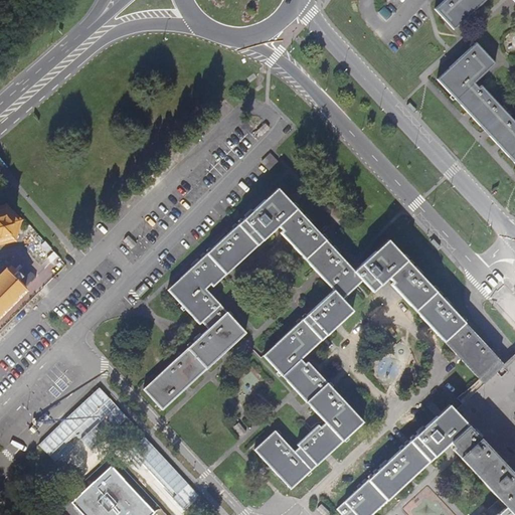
[(455,30),(470,16),(486,0),(513,0),(514,2),(514,0),(445,0),(436,9),(455,30)]
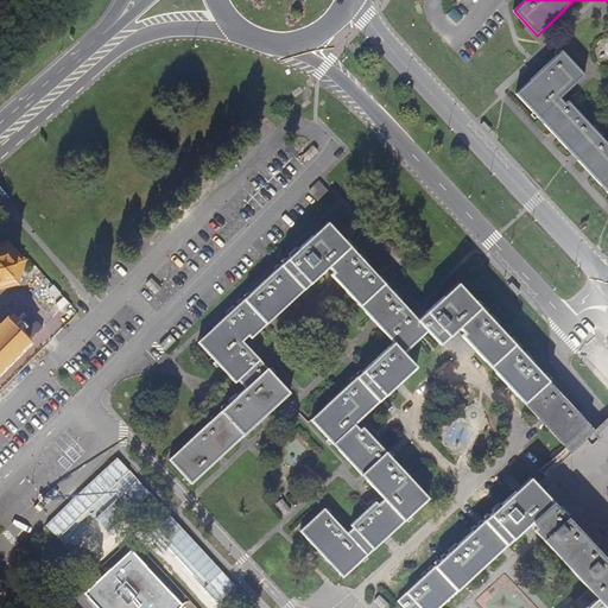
[(607,191),(607,144),(569,102),(565,103),(561,99),(584,75),(563,51),(517,94),(553,133),(593,176),(607,191)]
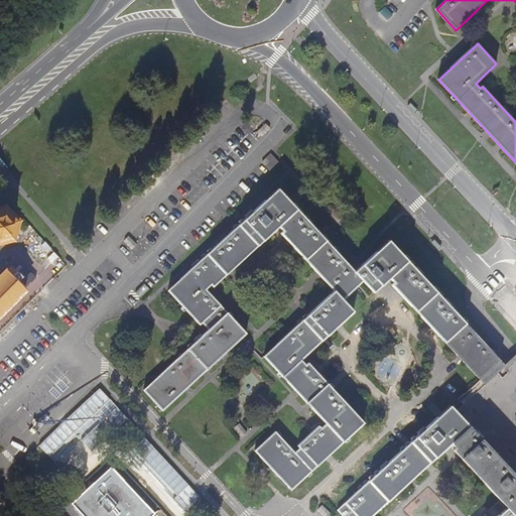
[(409,103),(406,106),(413,113),(416,111),(409,103)]
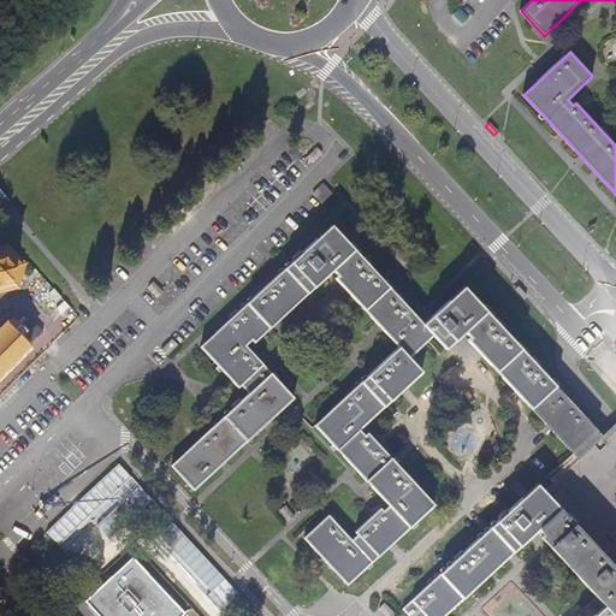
[(323,203),(333,193),(325,184),(313,195),(323,203)]
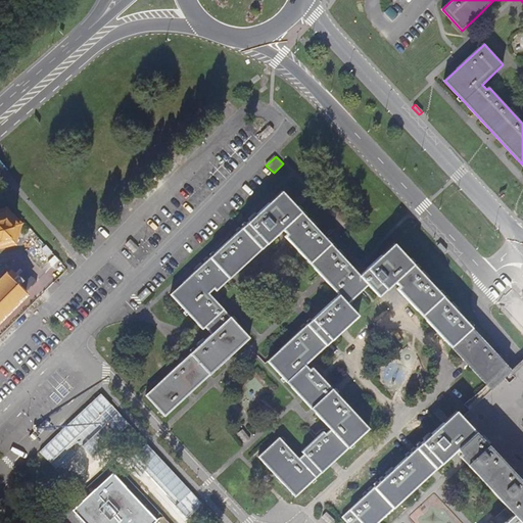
[(158,384),(146,395),(165,417),(187,397),(192,392),(207,377),(224,363),(229,358),(249,338),(228,314),(209,293),(215,289),(217,291),(233,276),(243,267),(245,265),(248,262),(259,251),(276,237),(283,230),(288,235),(285,237),(291,243),(298,250),(305,258),(307,262),(310,264),(322,277),(324,279),(327,282),(339,295),(311,322),(280,349),(272,358),(268,362),(269,363),(299,395),(301,397),(304,400),(315,412),(324,422),(331,430),(326,434),(324,432),(318,437),(302,452),(304,455),(299,460),(280,438),(272,446),(258,458),(271,471),(291,492),(296,497),(330,466),(333,463),(336,460),(369,429),(335,392),(313,368),(311,370),(305,366),(314,358),(330,343),(345,328),(360,316),(348,303),(369,285),(379,297),(383,293),(387,290),(395,282),(399,287),(397,289),(411,303),(435,330),(442,337),(465,362),(470,367),(486,385),(491,390),(513,371),(394,243),(390,248),(368,269),(364,272),(361,275),(360,276),(352,268),(331,244),(294,204),(282,192),(240,231),(214,255),(210,257),(171,294),(182,306),(183,307),(203,330),(205,328),(208,331),(211,334),(206,340),(189,355),(158,384)]
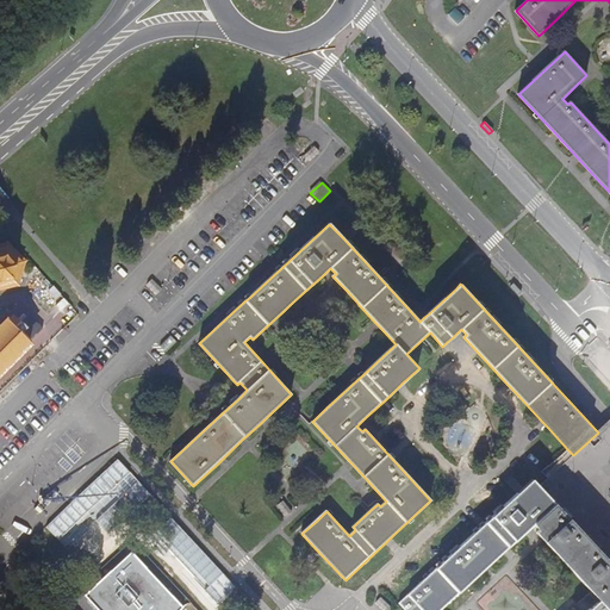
[(0,246),(0,291),(20,285),(29,261),(8,242),(0,246)]
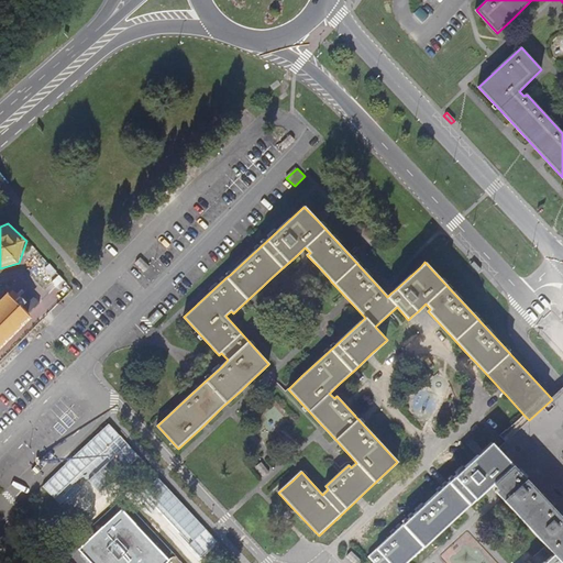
[(477,272),(481,269),(473,262),(470,264),(477,272)]
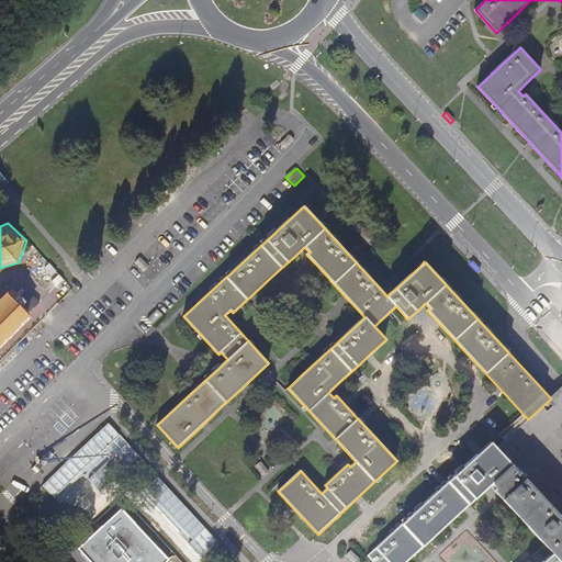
[(0,341),(40,303),(25,290),(19,296),(13,302),(8,295),(0,302),(0,341)]
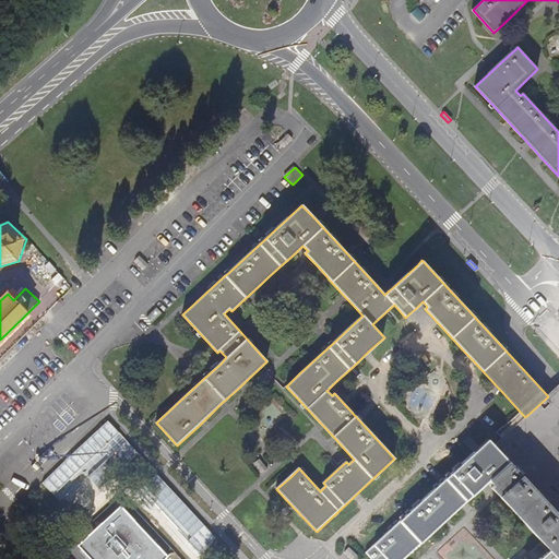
[(13,288),(8,294),(13,300),(19,295),(13,288)]
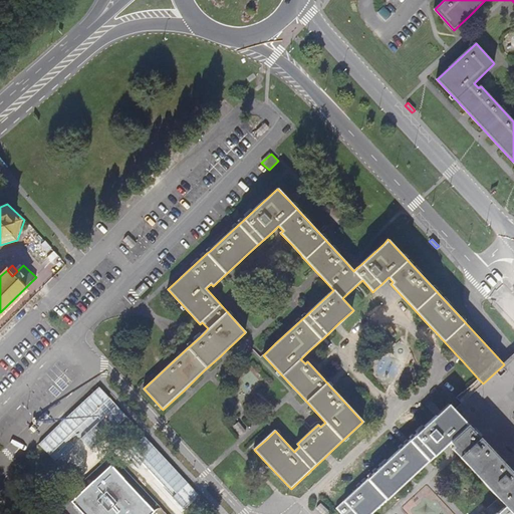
[(141,297),(150,288),(142,280),(133,288),(141,297)]
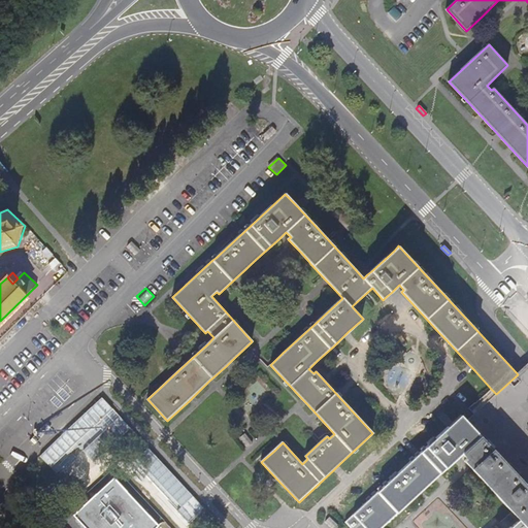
[(527,487),(467,421),(461,415),(444,431),(419,455),(405,467),(339,527),(382,527),(388,523),(417,496),(419,494),(422,491),(438,476),(454,461),(462,454),(466,459),(464,461),(468,466),(471,468),(515,516),(519,520),(508,527),(527,527),(527,487)]
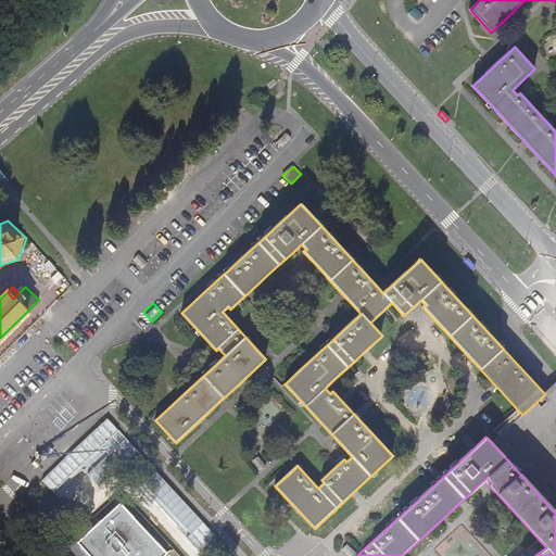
[(164,555),(167,554),(121,504),(78,543),(90,555),(164,555)]
